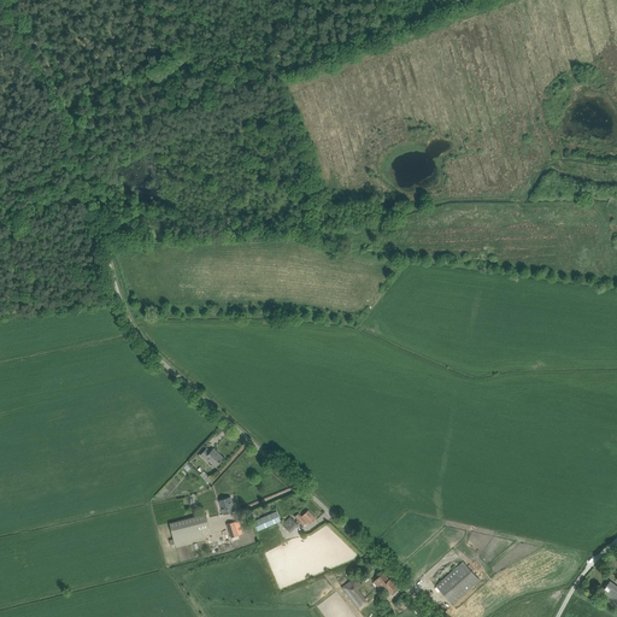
[(207,458),(216,466),(224,458),(213,448),(211,452),(207,448),(201,456),(206,460),(207,458)]
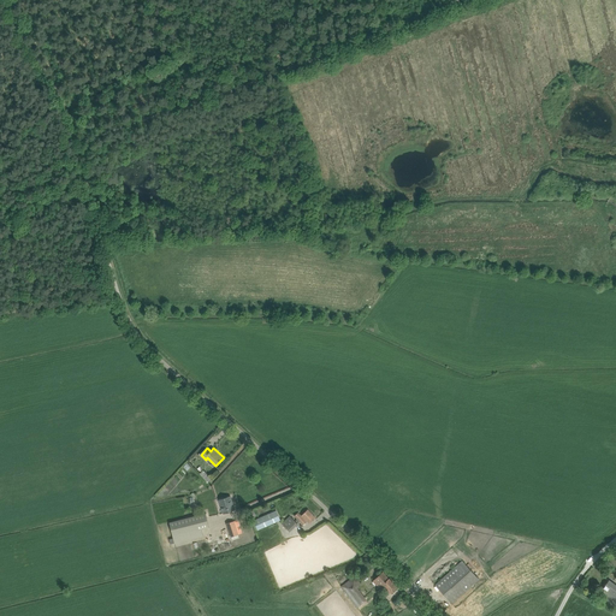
[(203,471),(200,474),(208,483),(212,479),(203,471)]
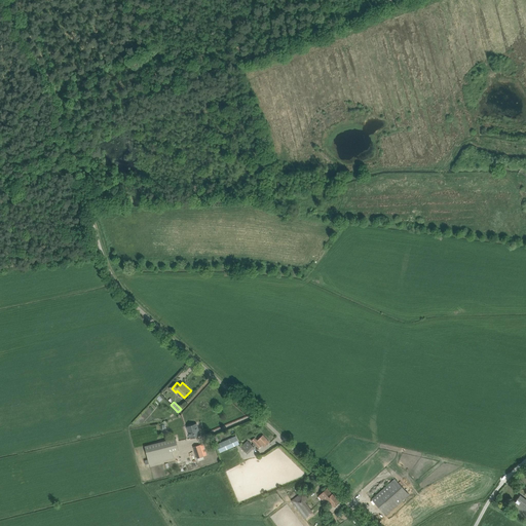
[(196,423),(187,426),(191,439),(200,436),(196,423)]
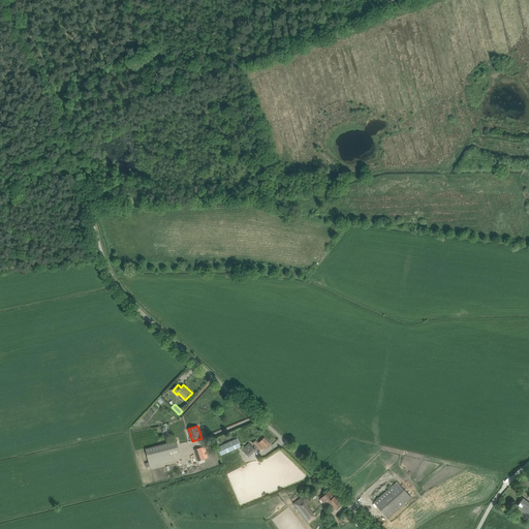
[(271,444),(265,437),(258,443),(256,440),(253,443),(260,452),(263,447),(266,449),(271,444)]
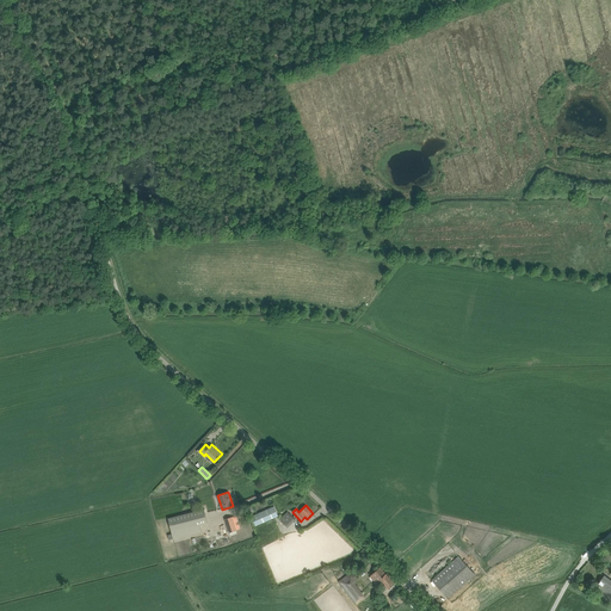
[(252,517),(255,525),(278,516),(275,506),(252,517)]
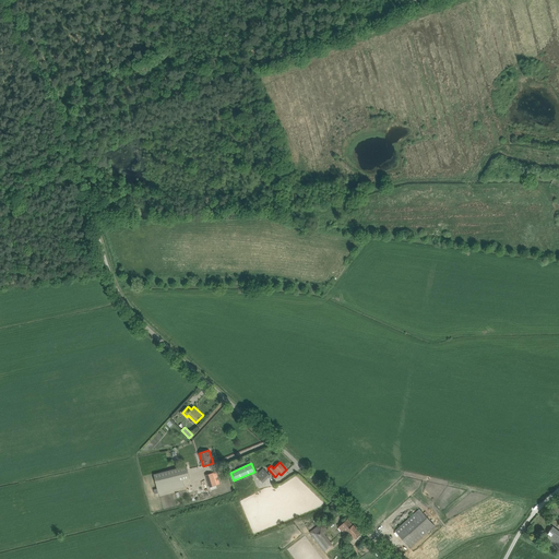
[(154,474),(157,489),(154,489),(155,494),(158,492),(158,494),(185,487),(183,480),(190,478),(187,466),(154,474)]
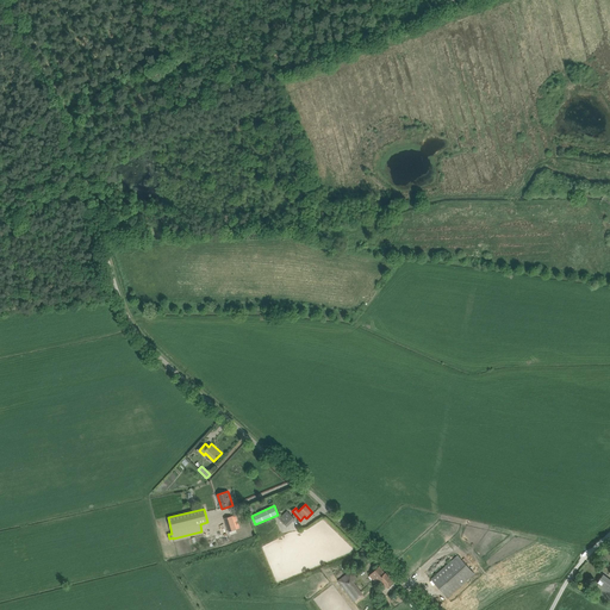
[(280,518),(287,527),(296,518),(287,511),(280,518)]
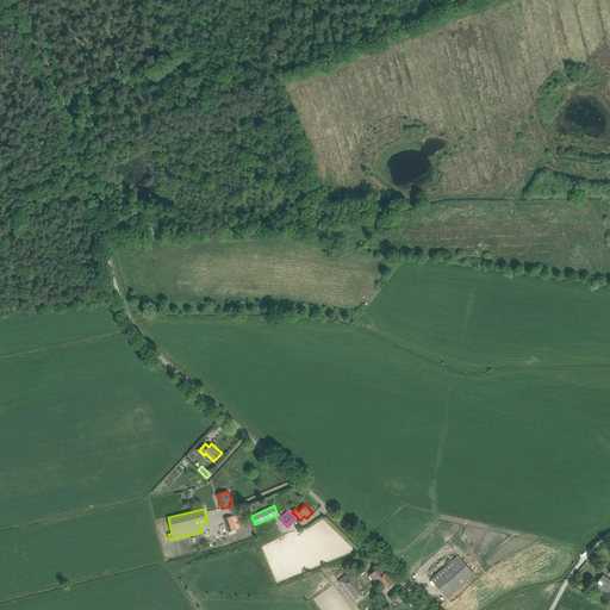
[(225,518),(230,535),(237,533),(231,516),(225,518)]
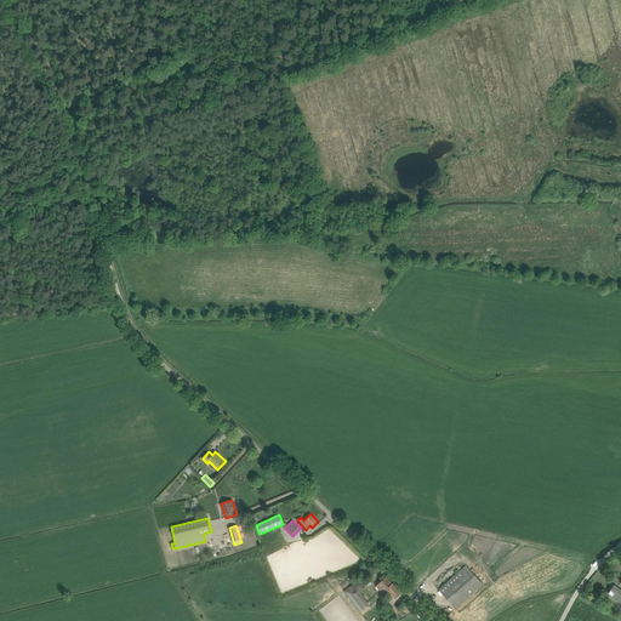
[(439,590),(456,609),(483,584),(466,565),(439,590)]
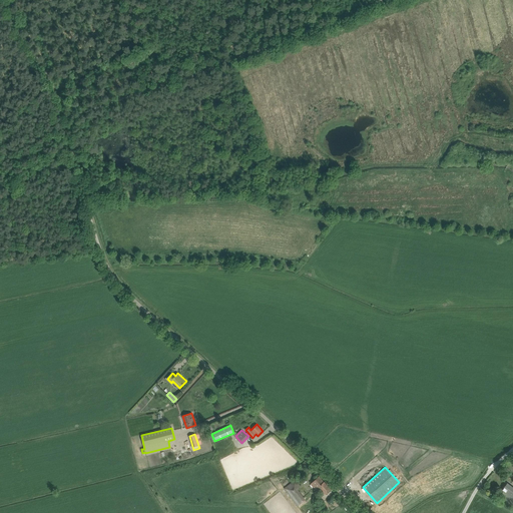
[(321,488),(326,494),(331,489),(324,481),(323,482),(319,477),(315,480),(311,484),(317,491),(321,488)]
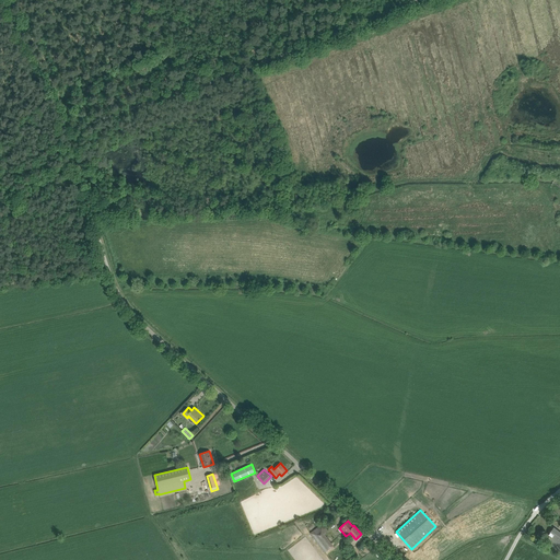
[(310,533),(325,552),(334,546),(324,534),(328,531),(323,524),(310,533)]
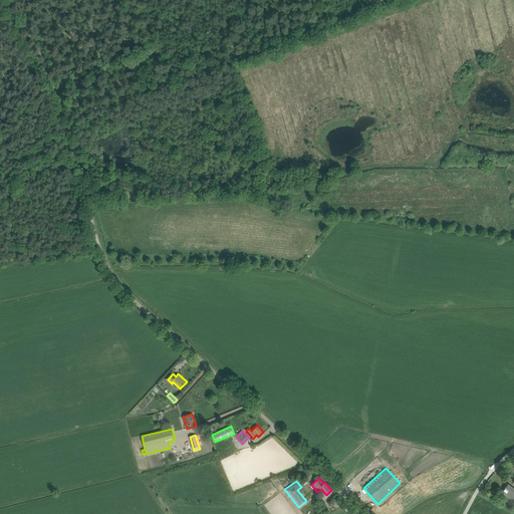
[(508,484),(501,493),(505,496),(513,502),(513,488),(512,487),(508,484)]
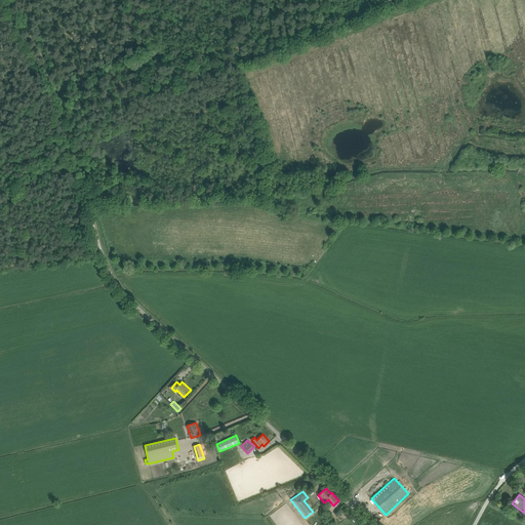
[(326,520),(329,524),(335,521),(332,515),(330,516),(330,518),(326,520)]
